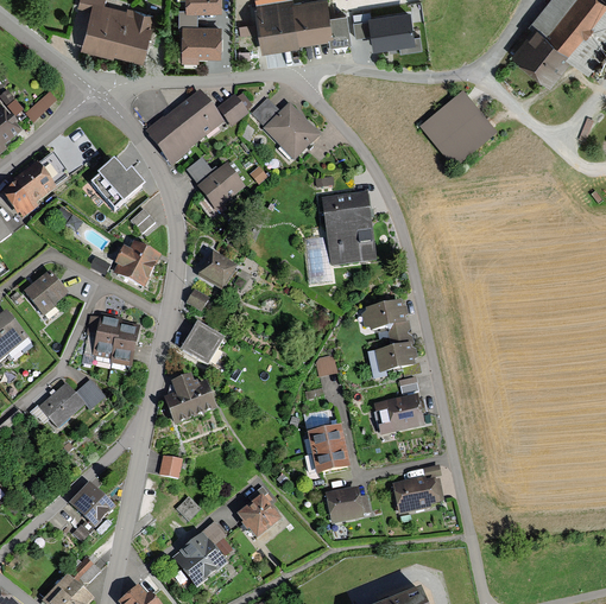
[(140,57),(149,17),(99,6),(100,0),(80,0),(79,6),(90,8),(82,44),(140,57)]
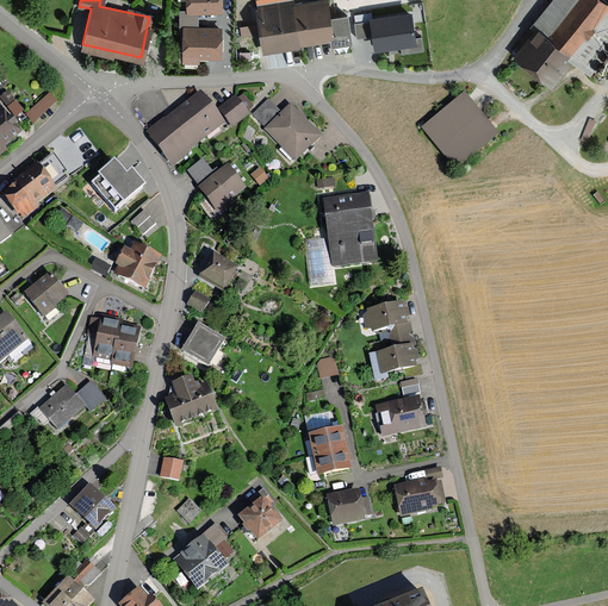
[(329,36),(323,0),(302,0),(287,2),(287,0),(258,0),(265,45),(329,36)]
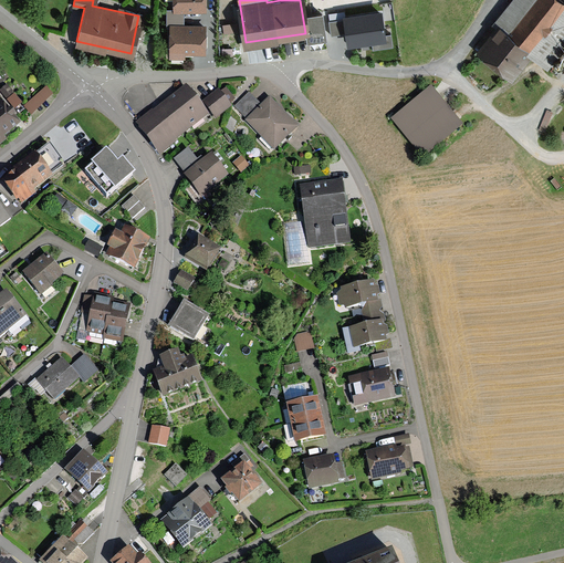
[(513,0),(473,48),(508,76),(530,51),(545,64),(563,41),(563,0),(513,0)]
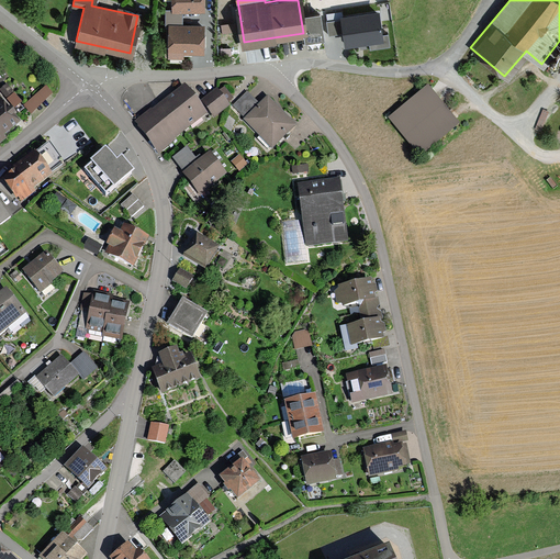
[(378,8),(339,14),(344,43),(383,36),(378,8)]
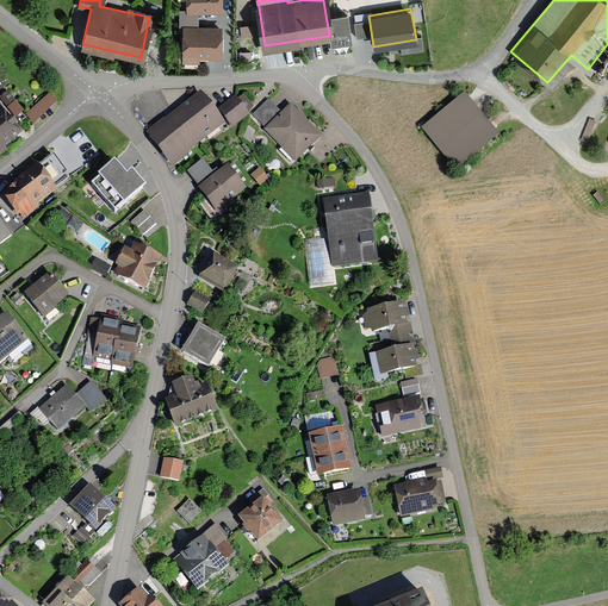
[(217,26),(182,26),(182,51),(217,52),(217,26)]
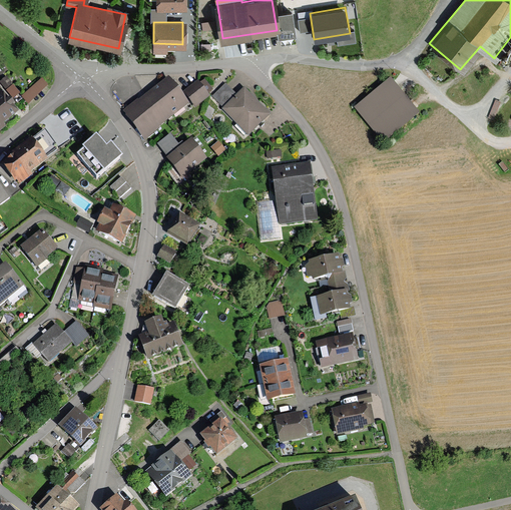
[(0,84),(6,92),(12,87),(4,77),(0,80),(0,84)]
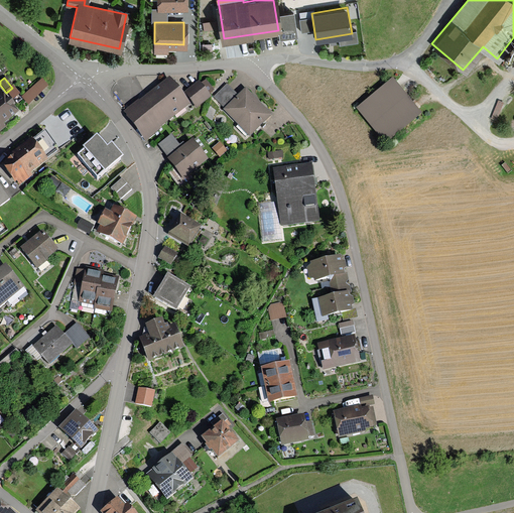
[(39,78),(16,98),(22,106),(45,85),(39,78)]
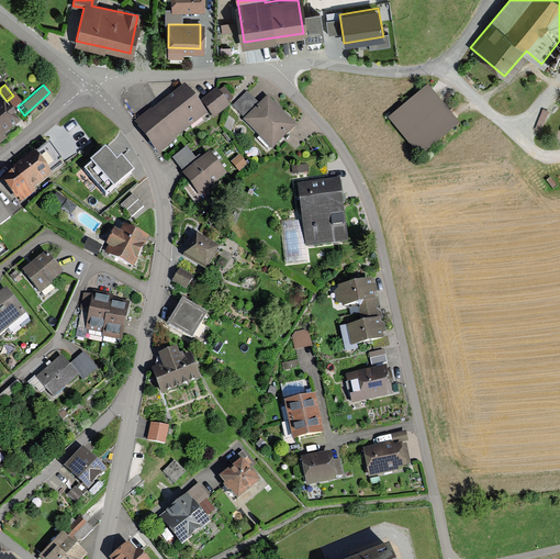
[(428,85),(388,116),(418,155),(459,123),(428,85)]
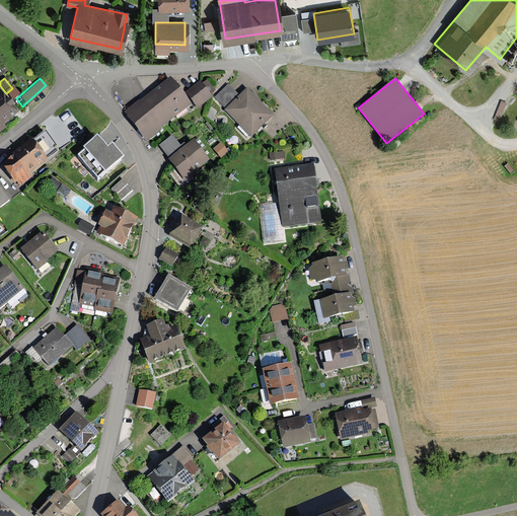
[(167,79),(125,112),(144,136),(191,99),(196,105),(208,96),(197,81),(179,94),(167,79)]
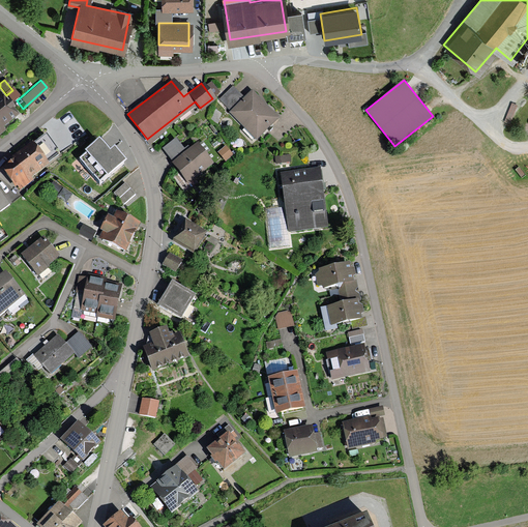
[(231,86),(217,99),(254,137),(277,113),(250,87),(242,94),(231,86)]
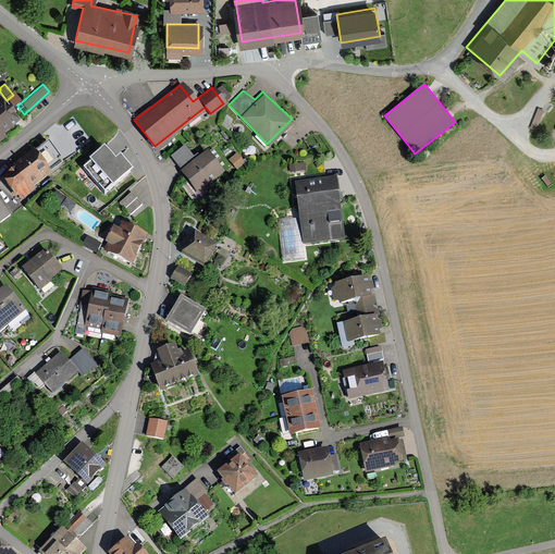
[(0,134),(16,122),(0,101),(0,134)]
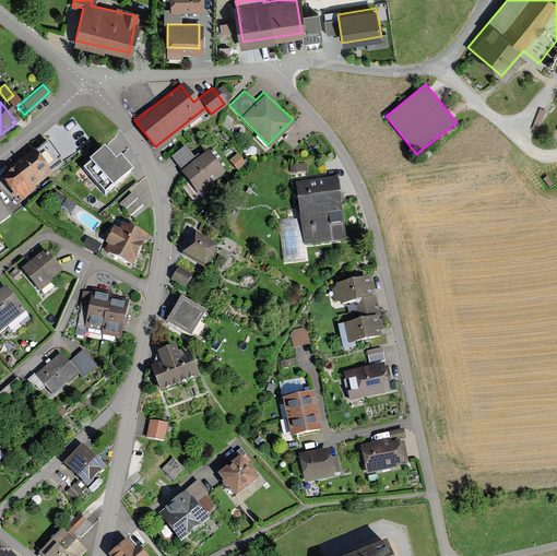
[(116,154),(105,141),(83,162),(105,187),(130,164),(119,151),(116,154)]
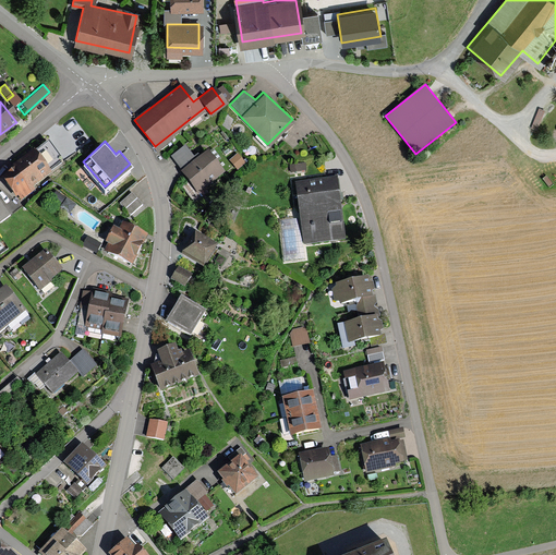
[(12,192),(57,161),(46,145),(0,175),(12,192)]
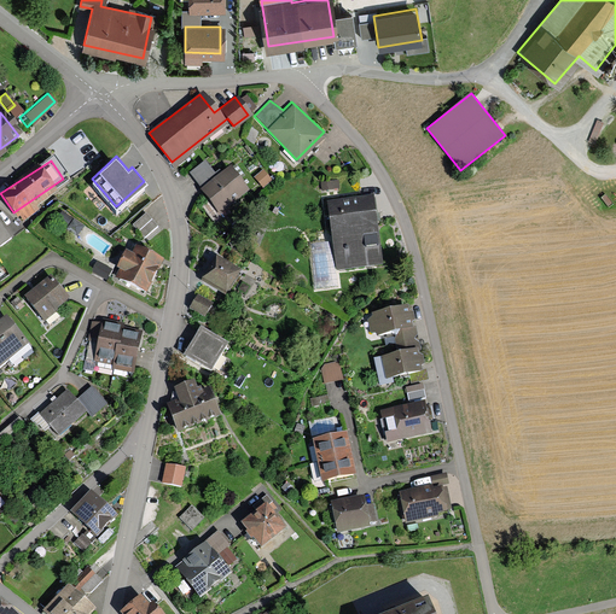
[(203,162),(187,173),(216,211),(243,191),(227,169),(215,177),(203,162)]
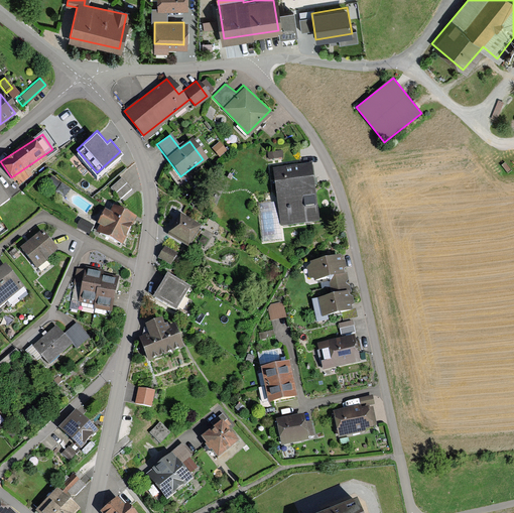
[(280,147),(265,149),(266,156),(281,155),(280,147)]
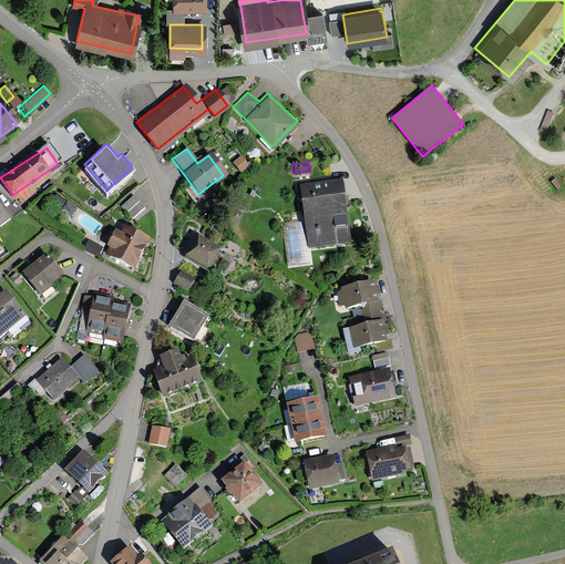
[(341,177),(298,183),(306,244),(349,237),(341,177)]
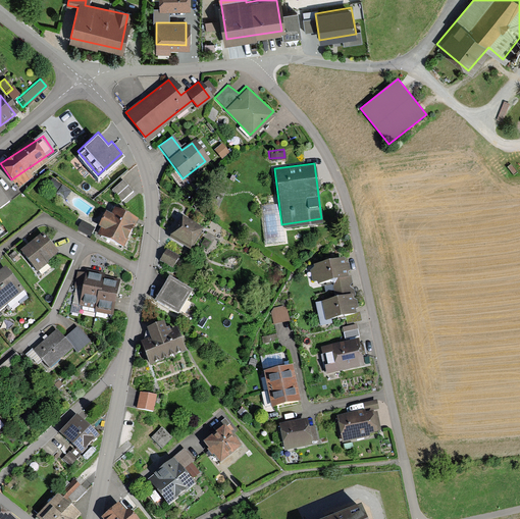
[(109,188),(117,198),(131,188),(122,177),(109,188)]
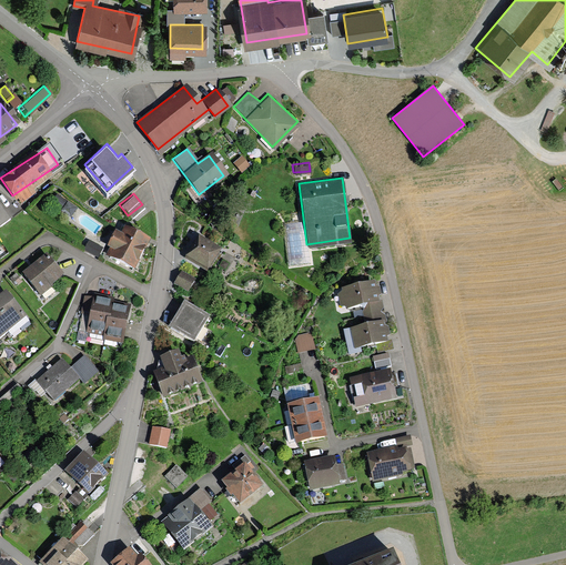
[(61,198),(54,194),(50,202),(57,207),(61,198)]
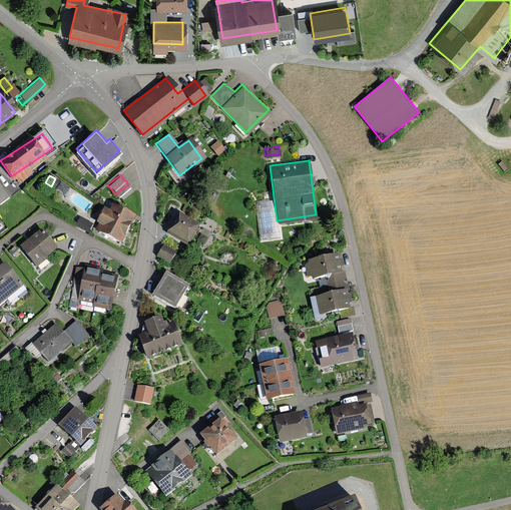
[(64,186),(59,182),(54,188),(59,192),(64,186)]
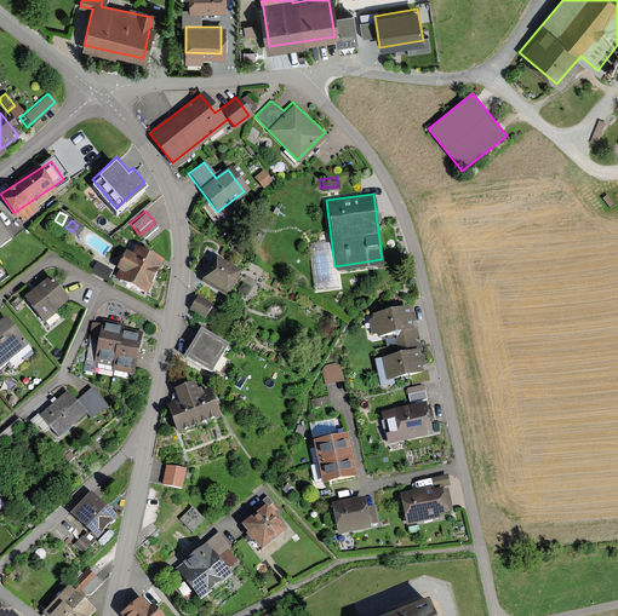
[(0,241),(10,235),(0,222),(0,241)]
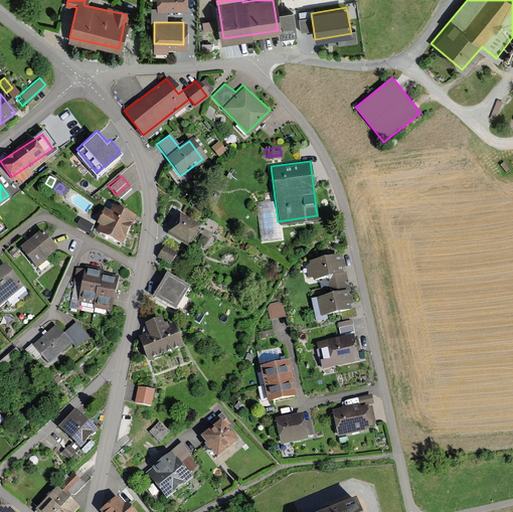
[(94,231),(118,242),(129,219),(105,208),(94,231)]
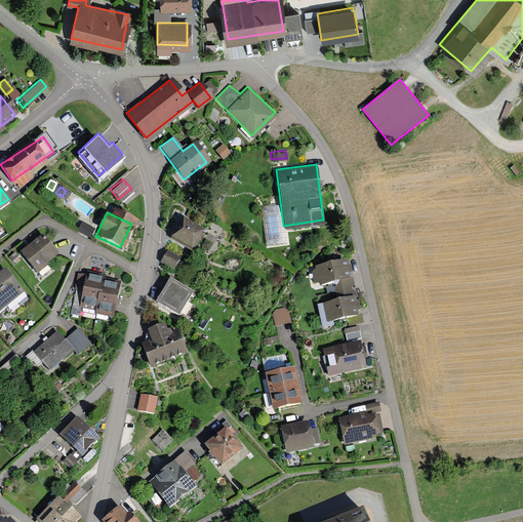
[(190,248),(199,233),(180,222),(170,237),(190,248)]
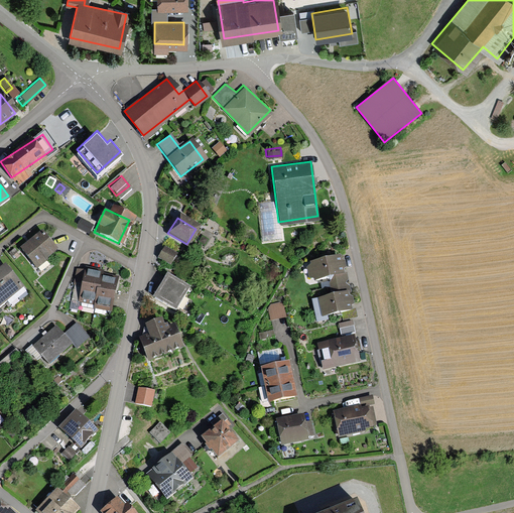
[(53,249),(39,232),(19,248),(32,265),(53,249)]
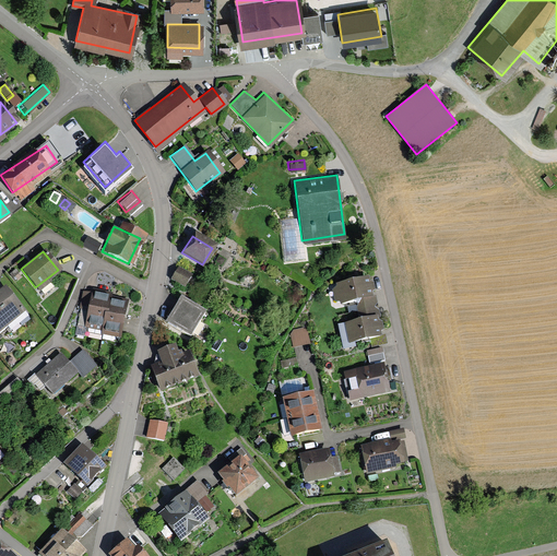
[(188,274),(177,268),(170,278),(181,284),(188,274)]
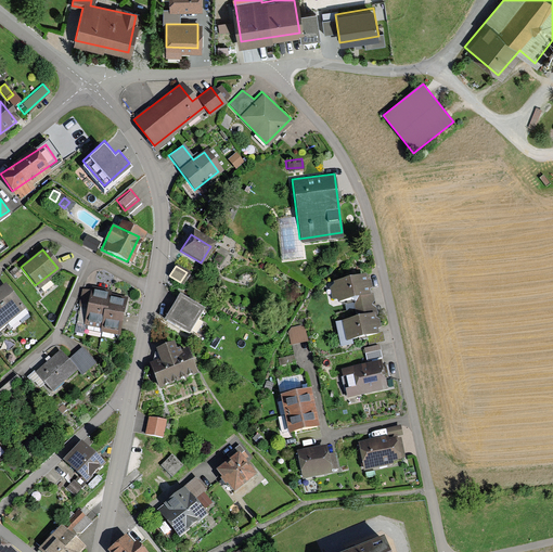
[(364,270),(332,278),(332,281),(329,283),(331,294),(336,296),(336,299),(352,295),(356,313),(372,309),(373,312),(377,311),(372,290),(369,290),(368,284),(372,284),(370,276),(365,274),(364,270)]
